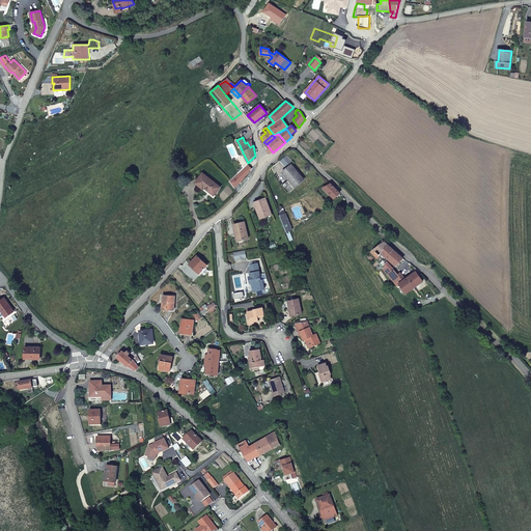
[(287,156),(281,161),(286,167),(291,162),(287,156)]
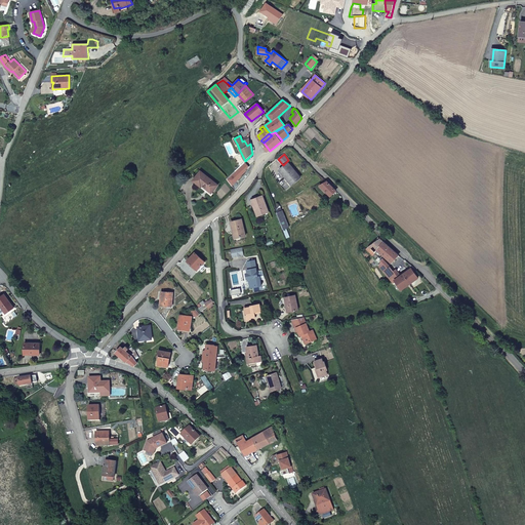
[(288,163),(280,170),(284,175),(291,184),(299,177),(288,163)]
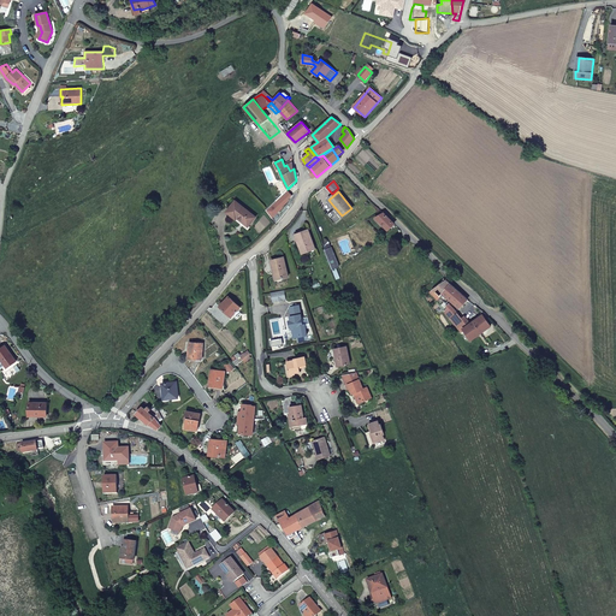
[(236,201),(226,212),(236,219),(237,218),(248,226),(255,217),(236,201)]
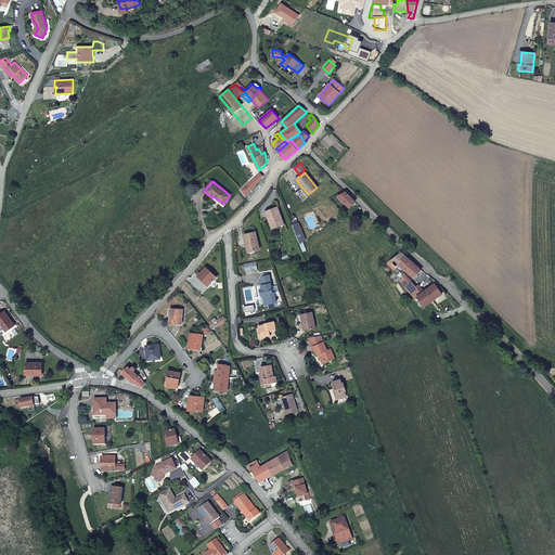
[(308,194),(300,185),(295,189),(302,198),(308,194)]
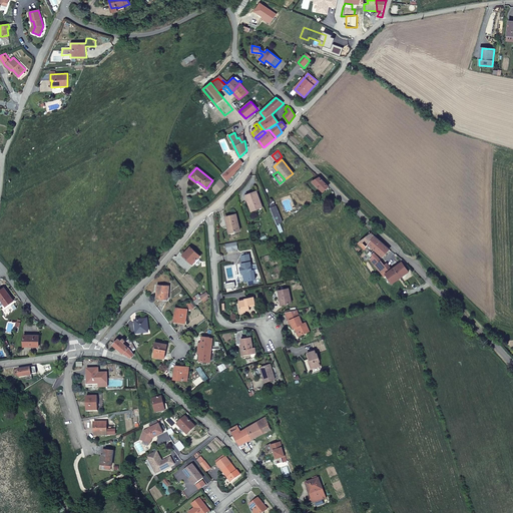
[(328,186),(319,176),(312,180),(323,191),(328,186)]
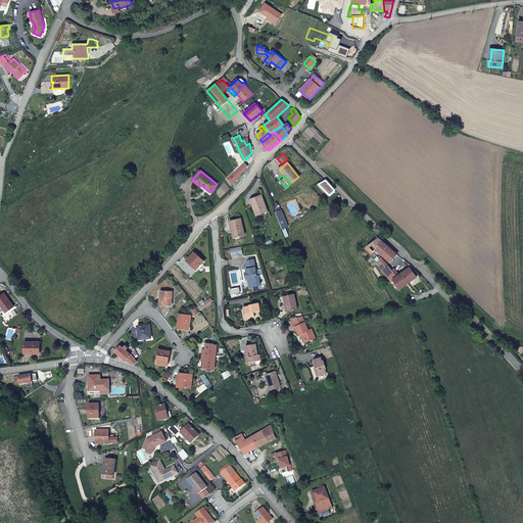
[(250,199),(254,208),(255,207),(258,215),(268,210),(262,195),(250,199)]
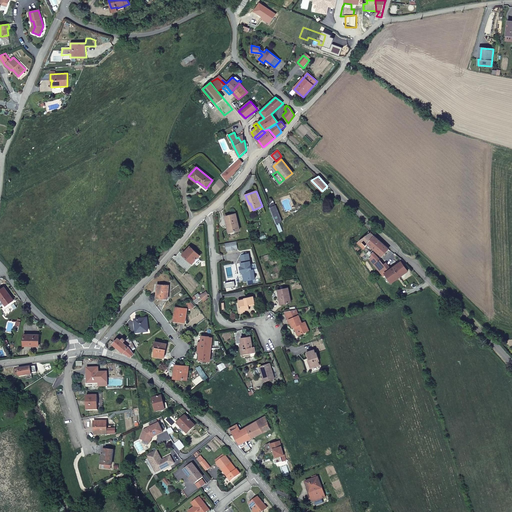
[(269,207),(275,223),(282,220),(275,205),(269,207)]
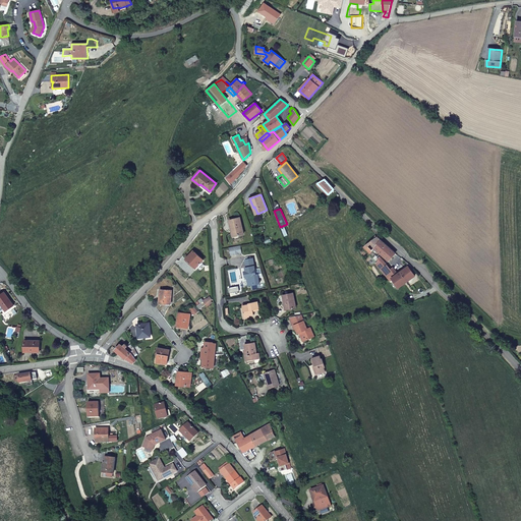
[(240,218),(229,220),(233,236),(243,234),(240,218)]
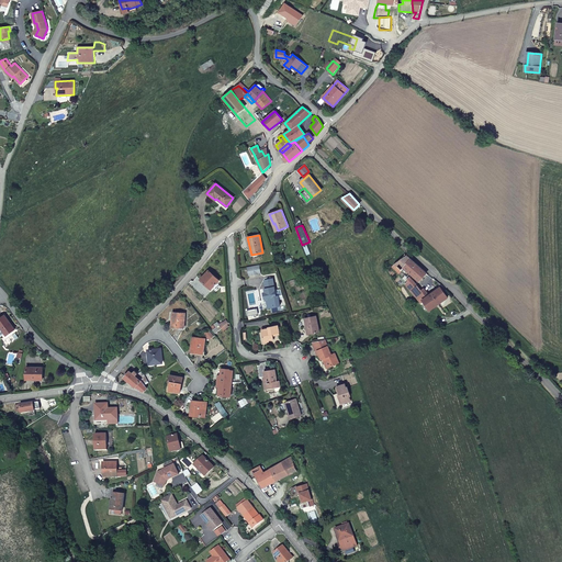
[(412,259),(406,255),(394,263),(402,270),(412,259)]
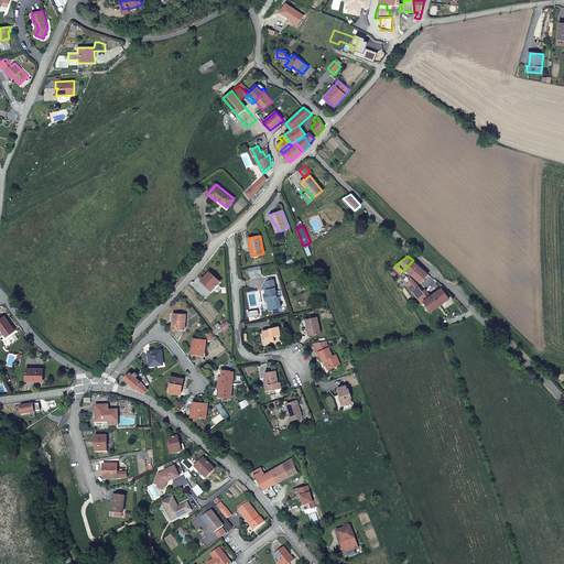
[(403,271),(405,273),(408,271),(421,282),(429,273),(413,260),(403,271)]
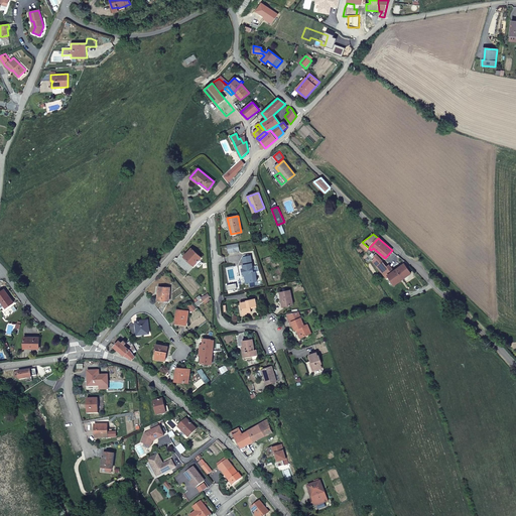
[(238,244),(227,246),(229,253),(239,251),(238,244)]
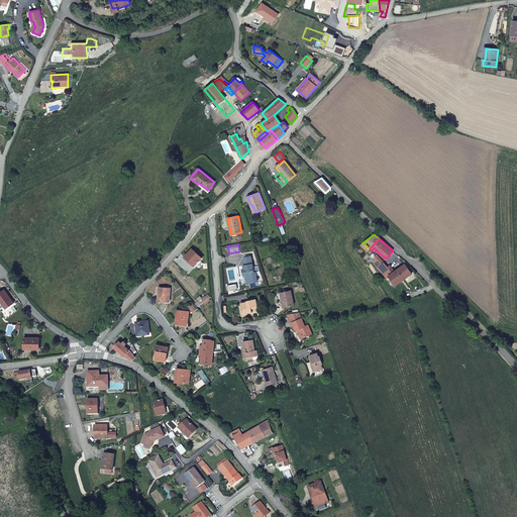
[(192,248),(185,256),(194,266),(202,257),(192,248)]
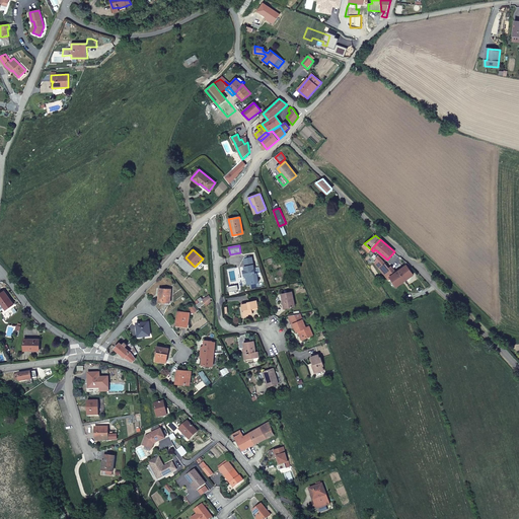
[(370,255),(380,269),(385,264),(380,257),(378,258),(373,252),(370,255)]
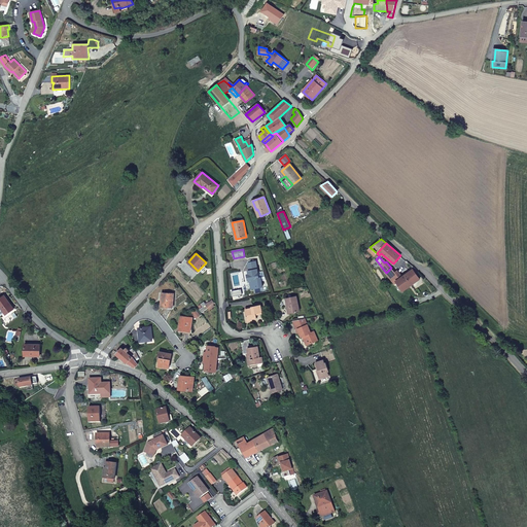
[(252,283),(250,283),(251,288),(262,286),(261,277),(259,278),(257,260),(249,261),(250,270),(248,270),(249,273),(250,279),(251,279),(252,283)]
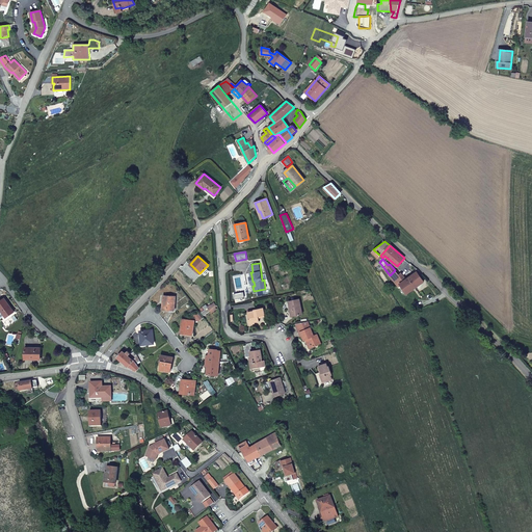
[(398,286),(401,284),(406,280),(402,272),(398,274),(395,270),(390,275),(398,286)]
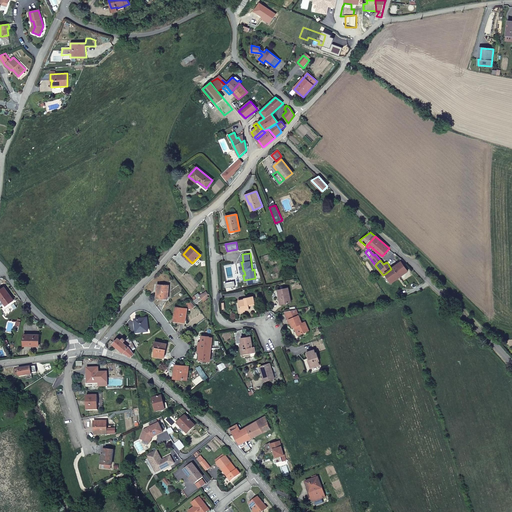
[(408,271),(402,261),(391,269),(386,273),(391,282),(408,271)]
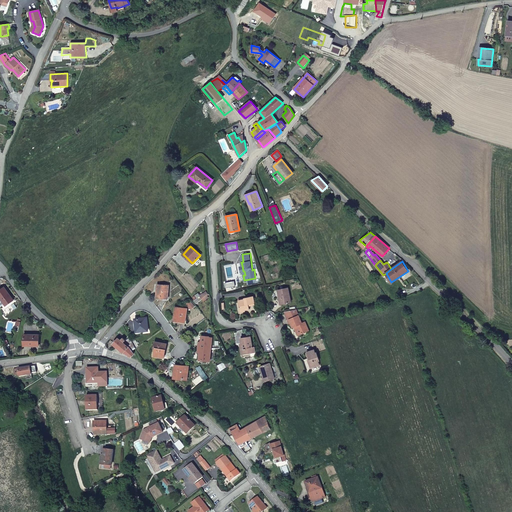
[(168,285),(157,284),(156,298),(168,298),(168,285)]
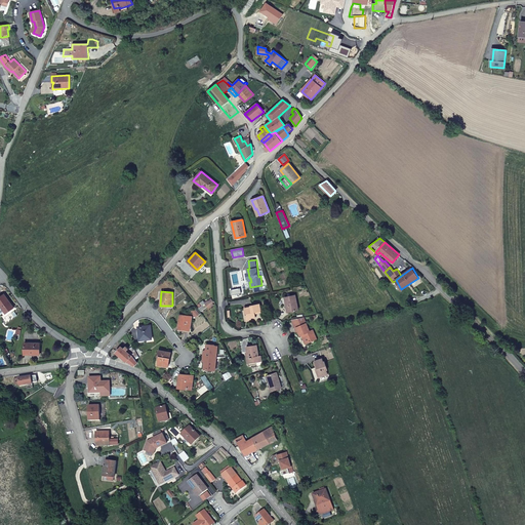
[(4,294),(0,297),(0,305),(1,307),(5,312),(6,313),(13,308),(4,294)]
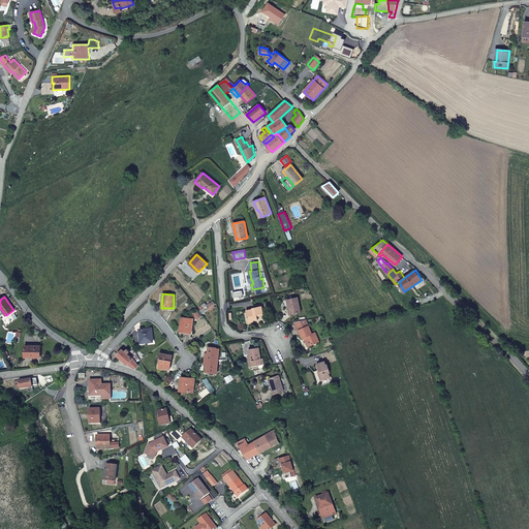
[(298,298),(287,300),(290,314),(301,312),(298,298)]
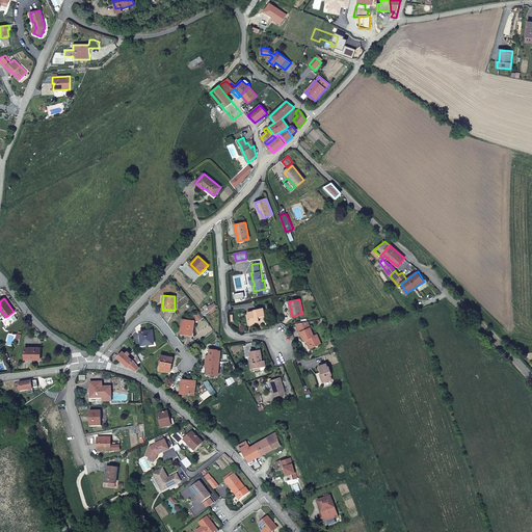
[(214,300),(208,306),(212,310),(216,307),(214,304),(215,302),(214,300)]
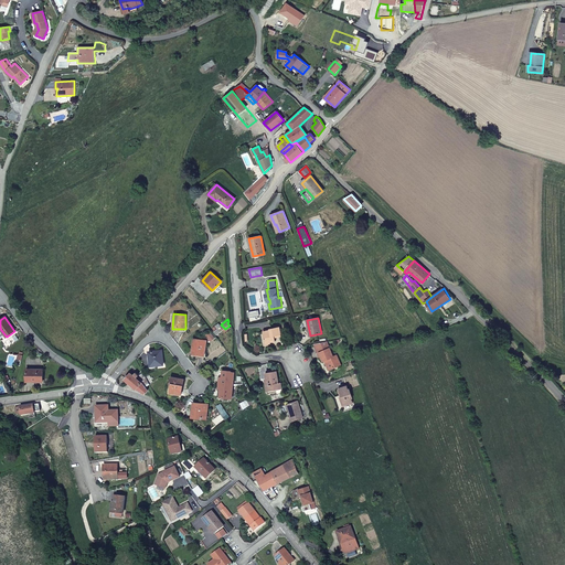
[(264,331),(265,342),(270,341),(270,342),(275,341),(275,336),(280,334),(279,327),(269,329),(270,330),(264,331)]
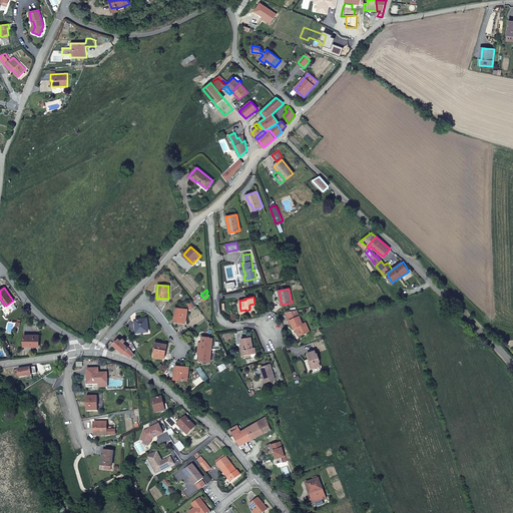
[(190,301),(186,304),(191,310),(195,307),(190,301)]
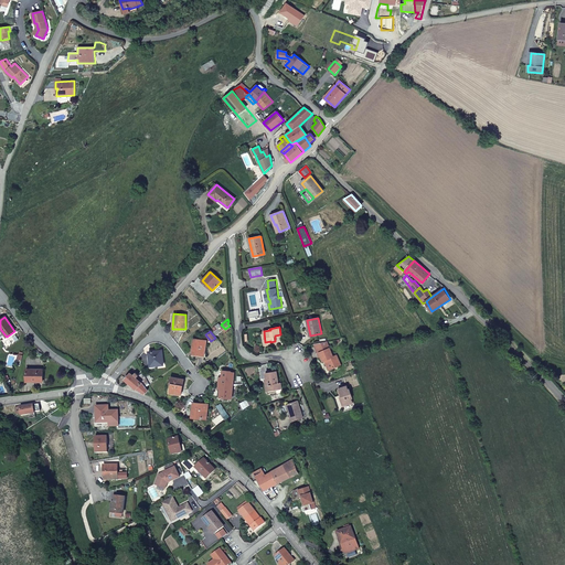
[(206,340),(194,339),(192,353),(198,354),(198,356),(204,358),(206,340)]
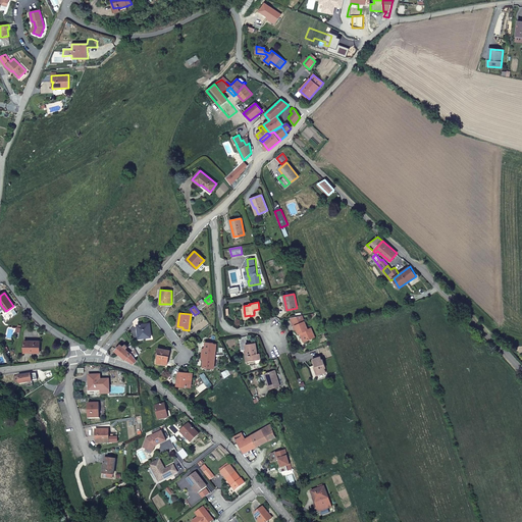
[(308,329),(302,315),(290,317),(294,326),(295,325),(298,333),(299,333),(301,332),(305,341),(315,336),(311,328),(308,329)]
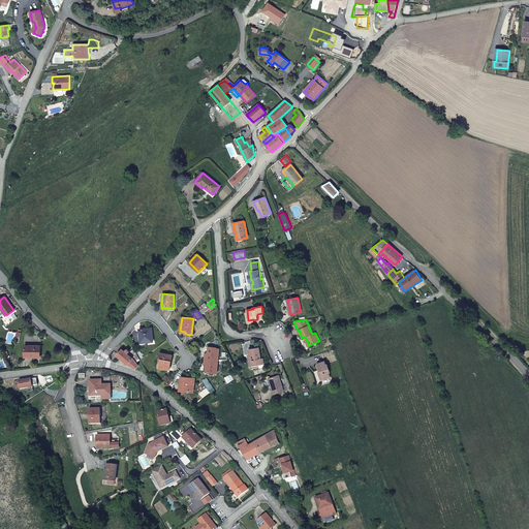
[(152,328),(139,330),(139,335),(142,334),(143,343),(153,341),(152,328)]
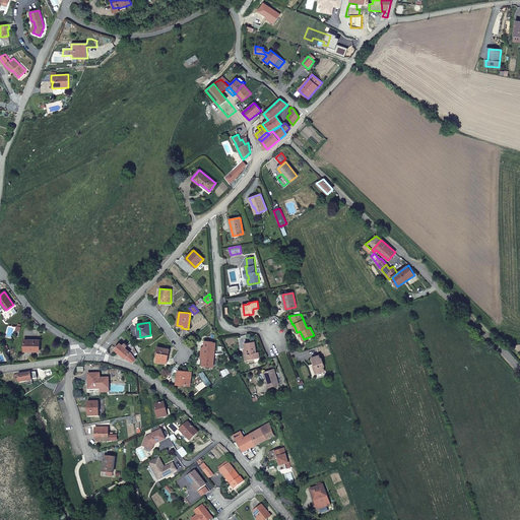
[(40,340),(24,340),(24,351),(39,351),(40,340)]
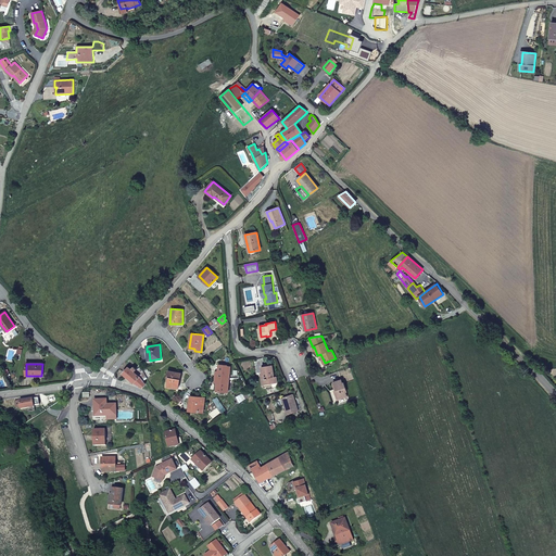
[(215,377),(229,378),(230,367),(219,365),(218,371),(216,371),(215,377)]
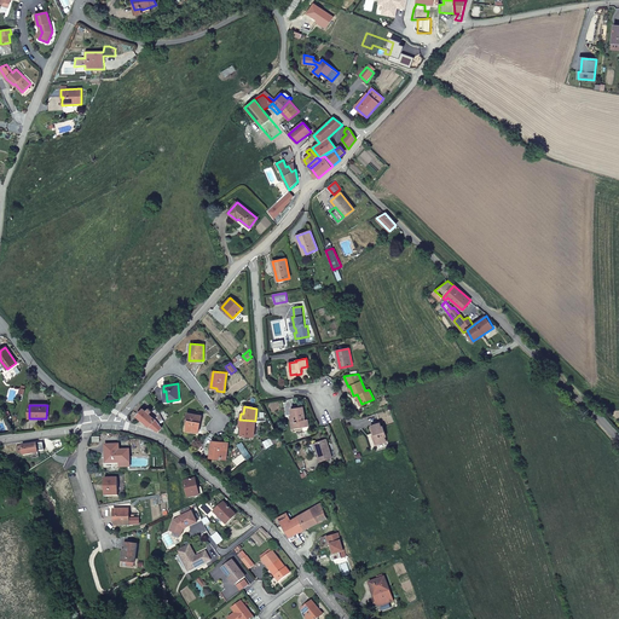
[(302,406),(291,409),(294,428),(308,426),(307,418),(305,420),(302,406)]
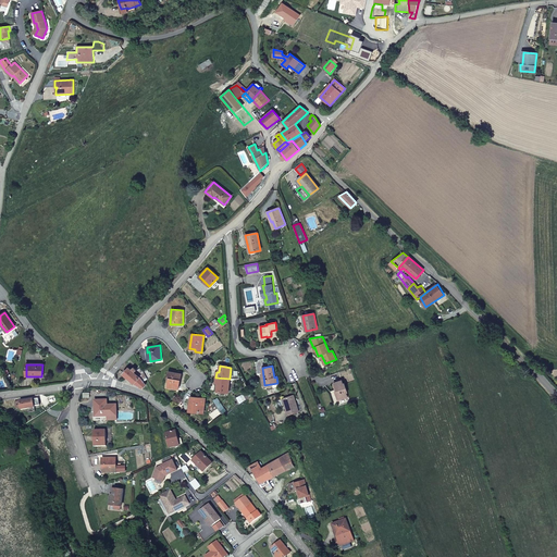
[(128,368),(123,373),(134,383),(141,388),(146,385),(139,376),(134,372),(136,370),(134,367),(131,370),(128,368)]
